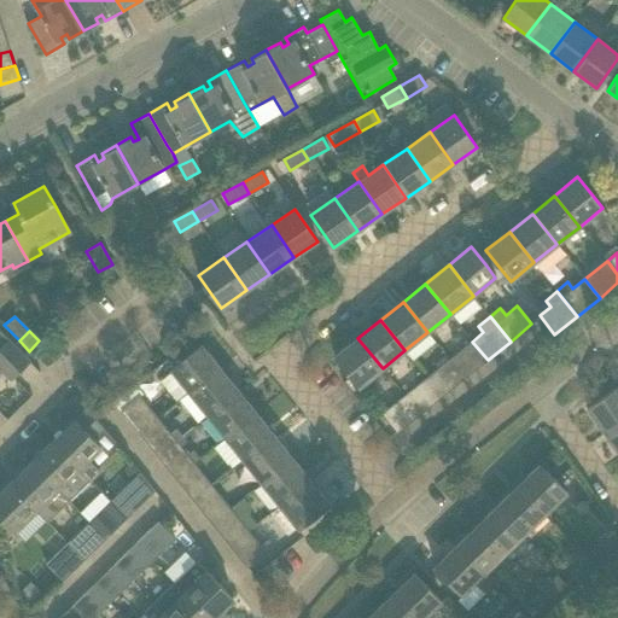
[(383,368),(357,338),(334,356),(359,388),(383,368)]
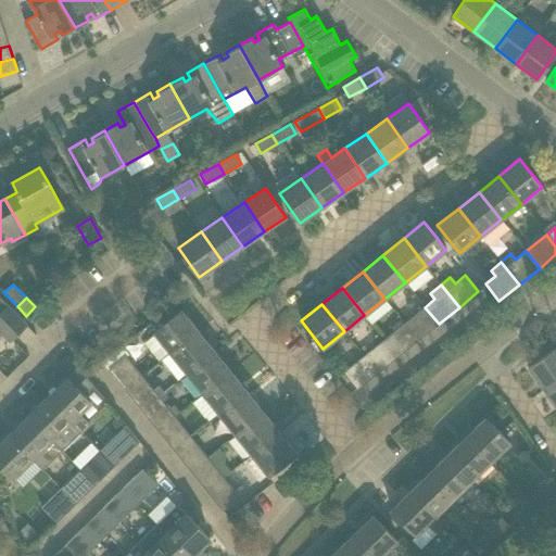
[(27,326),(12,310),(8,306),(0,313),(0,332),(10,342),(27,326)]
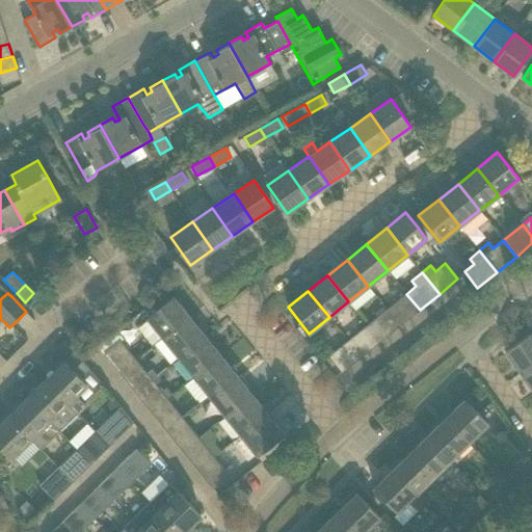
[(420,310),(406,294),(387,310),(400,325),(420,310)]
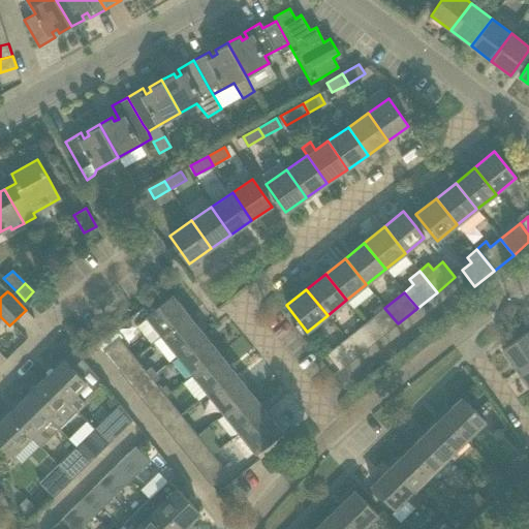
[(161,337),(188,315),(173,296),(146,316),(161,337)]
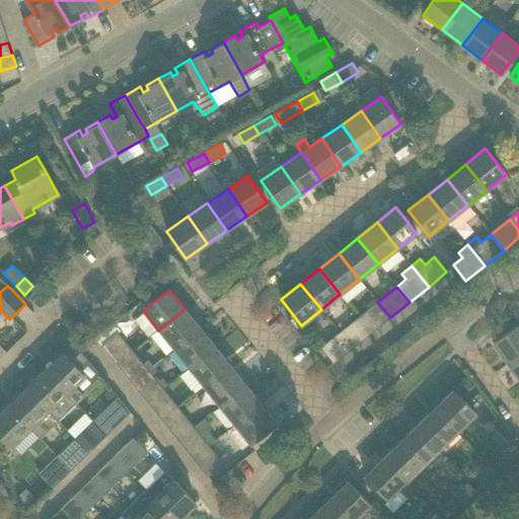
[(390,317),(377,302),(358,317),(371,332),(390,317)]
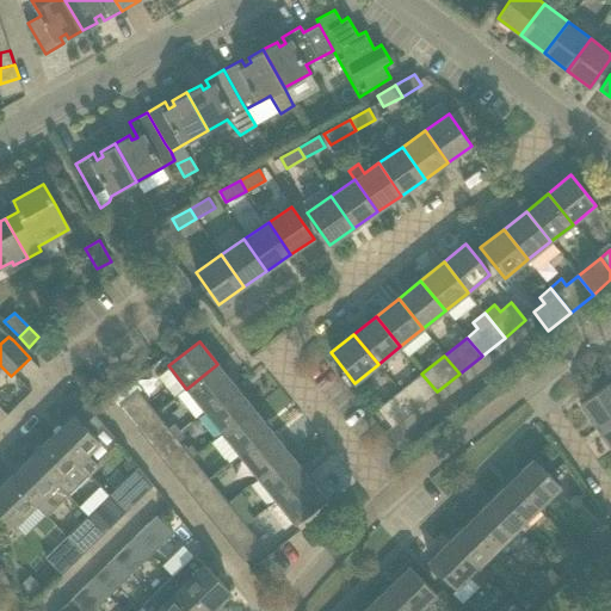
[(204,411),(235,387),(217,364),(186,389),(204,411)]
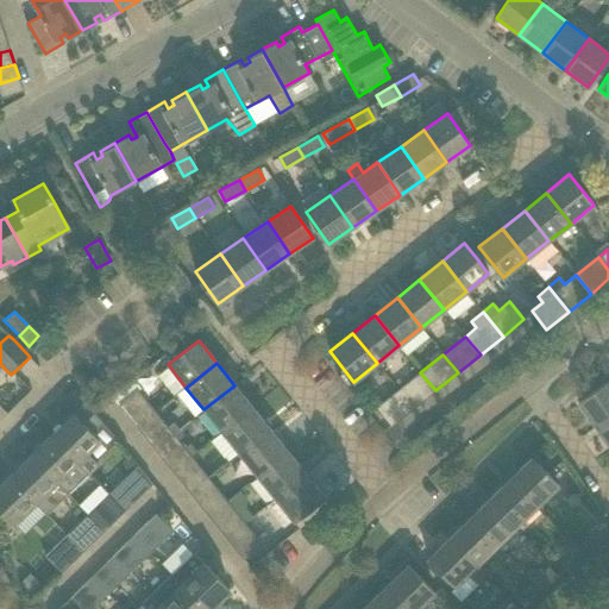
[(435,390),(420,372),(409,381),(399,390),(413,408),(435,390)]
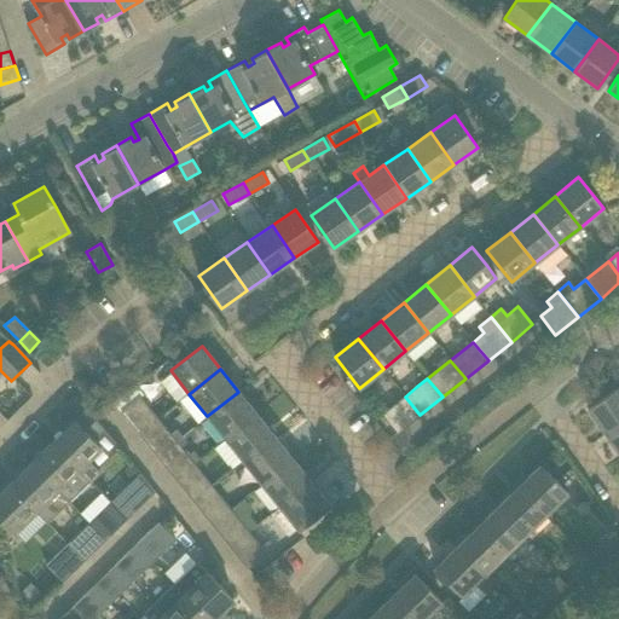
[(618,422),(618,387),(588,409),(605,433),(618,422)]
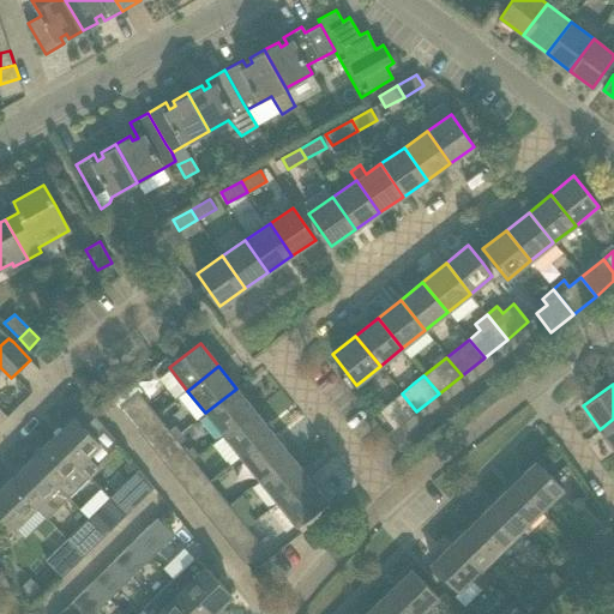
[(223,435),(254,410),(236,389),(205,413),(223,435)]
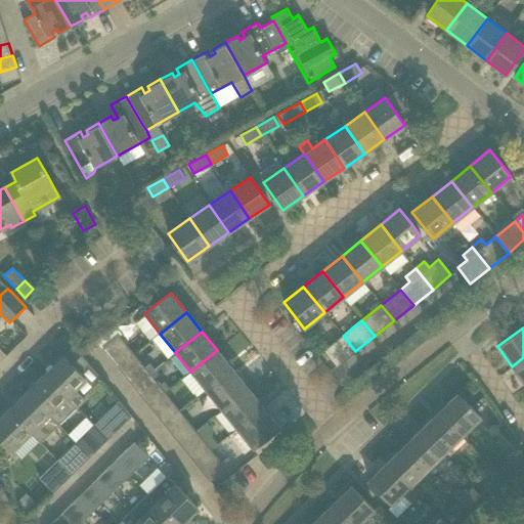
[(355,351),(343,336),(323,351),(336,366),(355,351)]
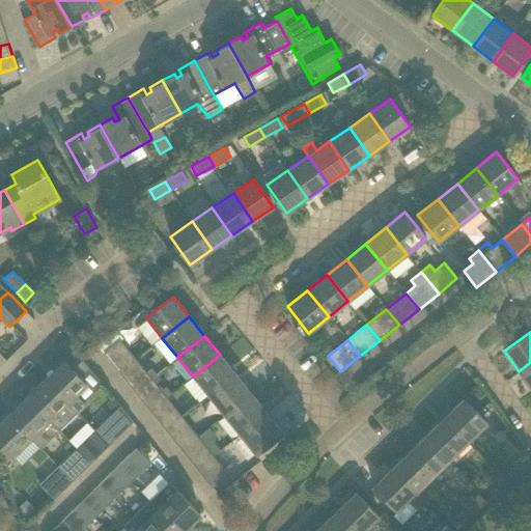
[(119,372),(135,360),(128,350),(111,362),(119,372)]
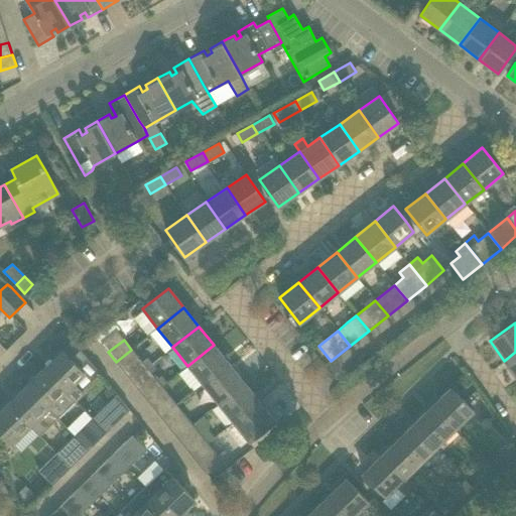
[(78,364),(86,356),(72,343),(62,352),(61,351),(43,369),(77,402),(85,394),(76,384),(87,373),(78,364)]
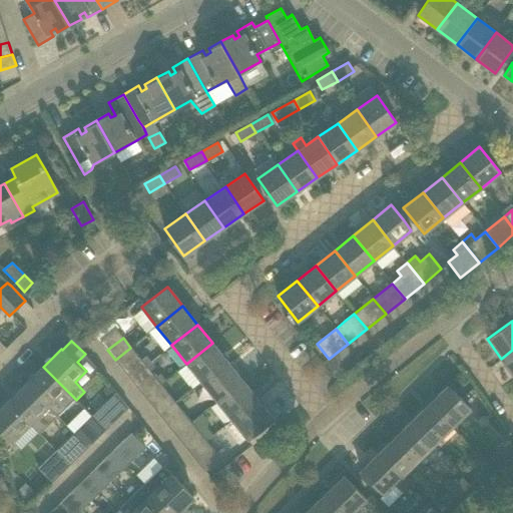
[(201,383),(227,362),(212,343),(186,364),(201,383)]
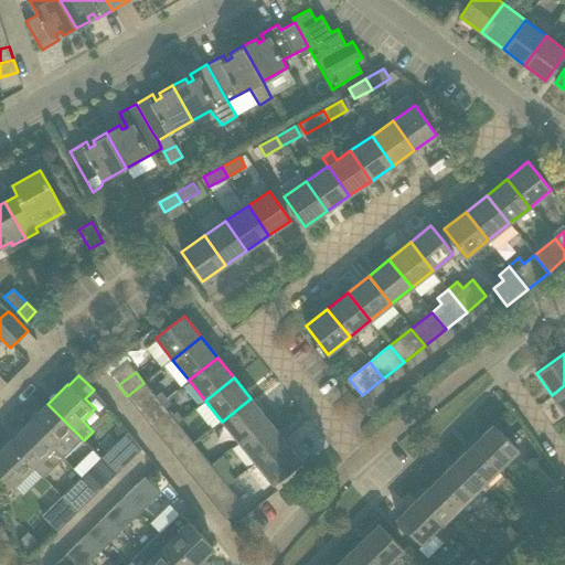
[(135,406),(152,393),(144,383),(127,396),(135,406)]
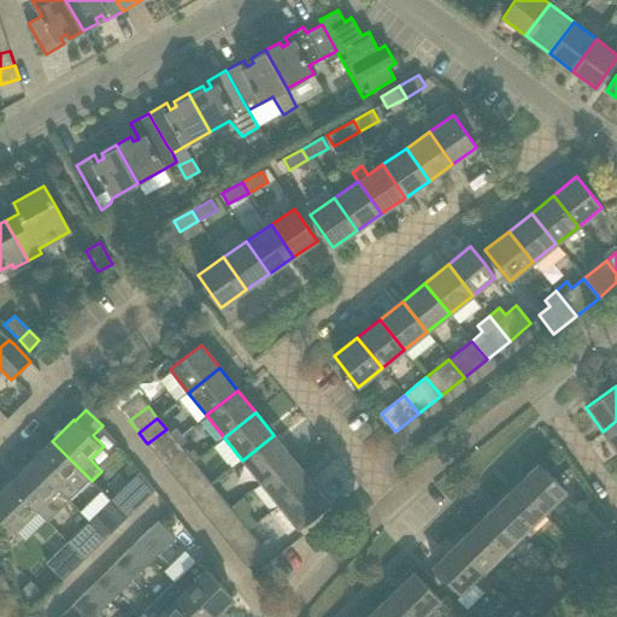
[(616,421),(603,432),(616,452),(616,421)]
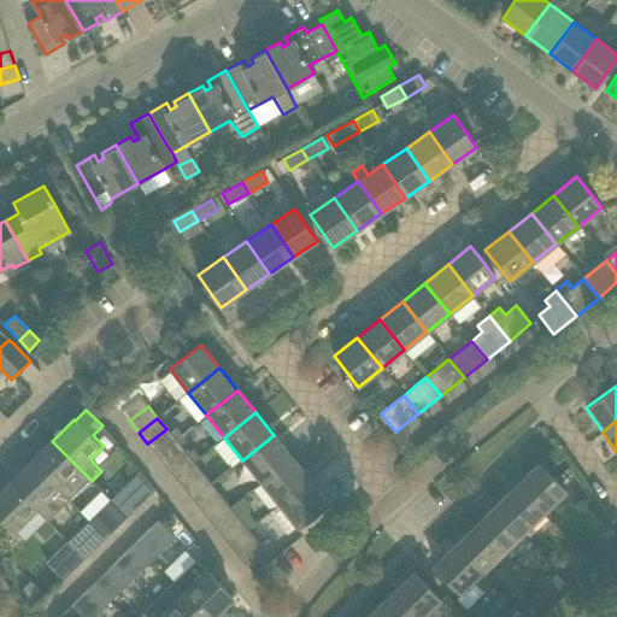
[(260,482),(292,458),(274,435),(242,460),(260,482)]
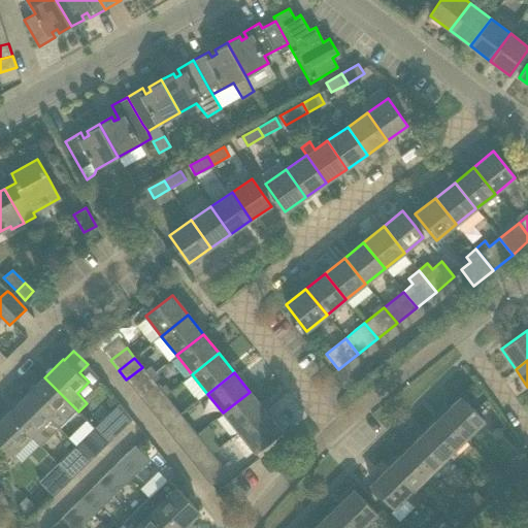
[(78,411),(44,377),(26,395),(60,429),(78,411)]
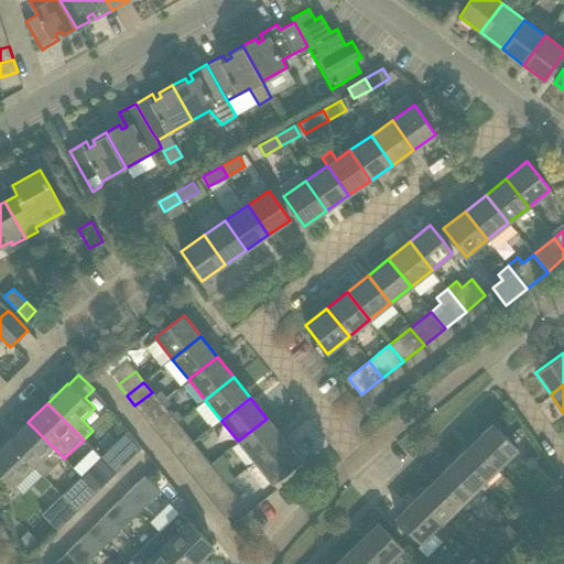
[(160,436),(176,422),(167,412),(151,425),(160,436)]
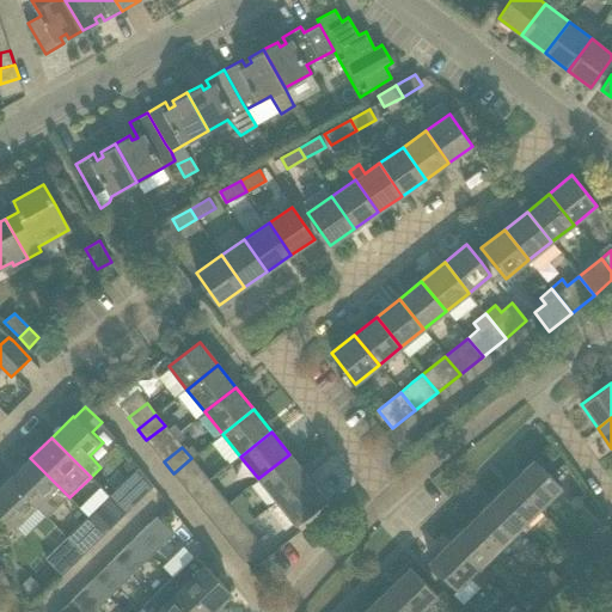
[(276,501),(307,476),(289,454),(258,478),(276,501)]
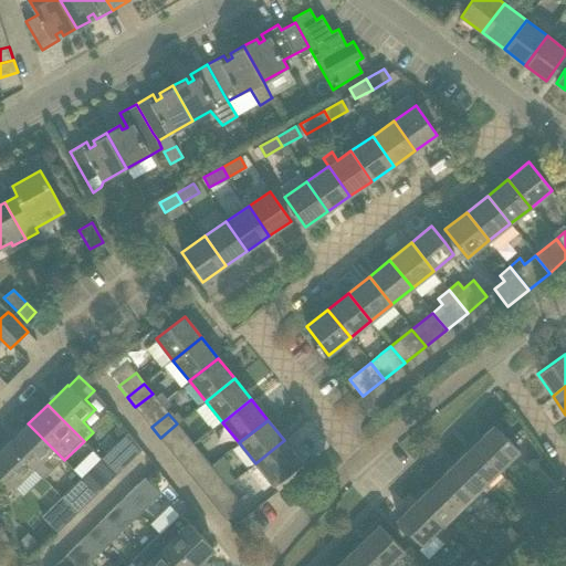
[(64,460),(28,423),(8,442),(33,468),(44,479),(64,460)]
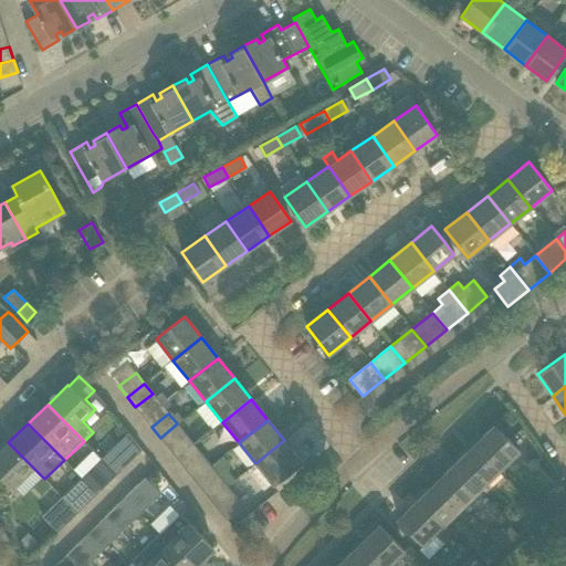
[(168,448),(186,435),(177,423),(160,438),(168,448)]
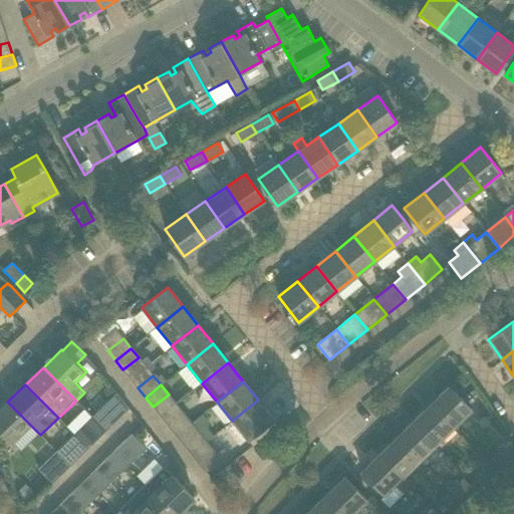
[(448,387),(430,404),(453,428),(471,410),(448,387)]
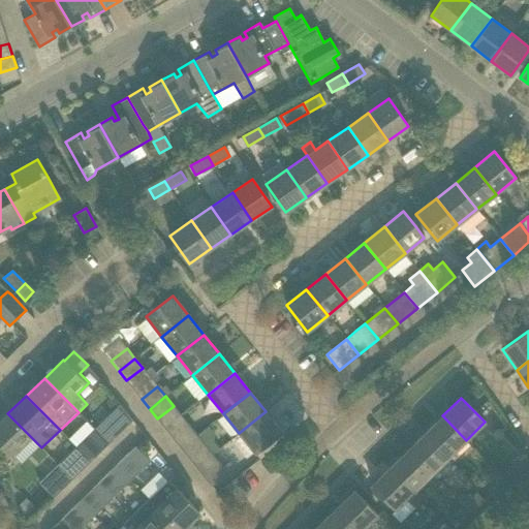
[(115,437),(132,419),(120,404),(100,423),(94,429),(109,443),(115,437)]
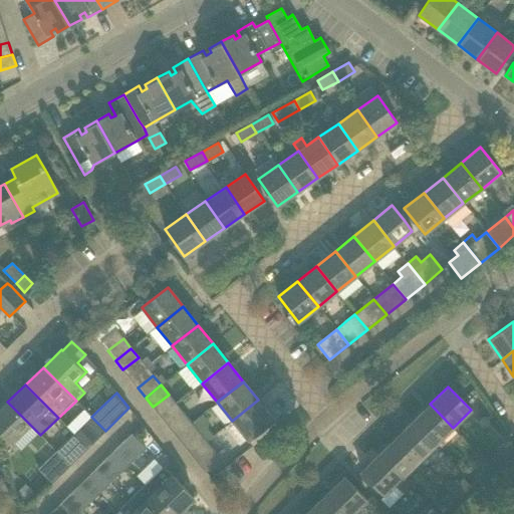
[(273,419),(258,400),(232,421),(248,440),(273,419)]
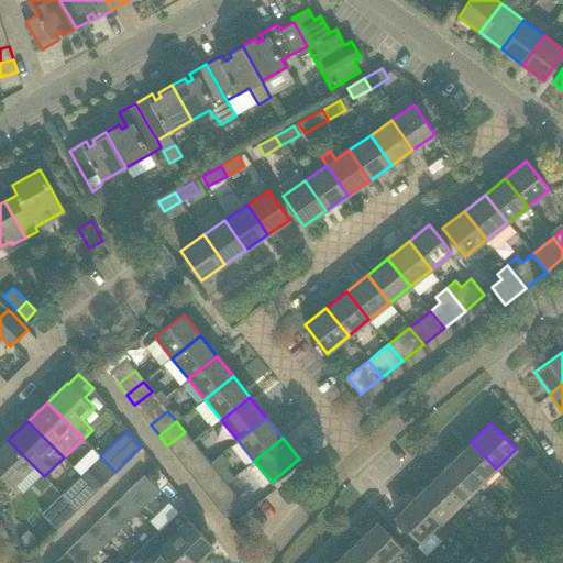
[(33,465),(8,440),(0,448),(0,472),(13,485),(33,465)]
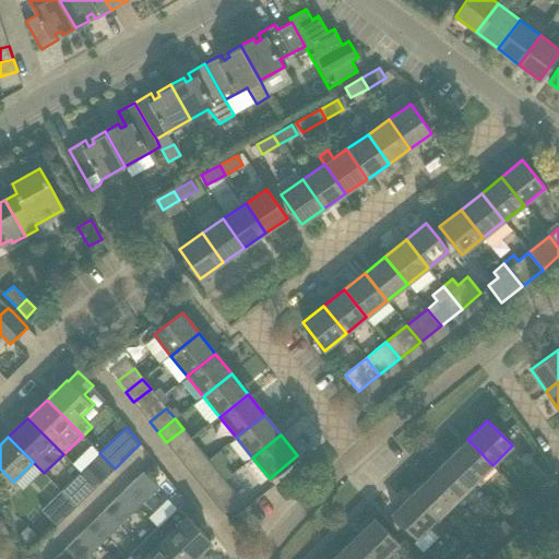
[(492,465),(467,439),(450,458),(475,483),(492,465)]
